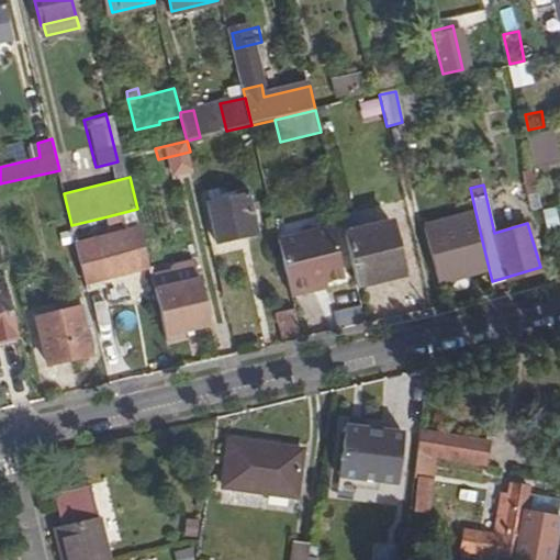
[(257,234),(252,212),(257,210),(255,202),(249,203),(246,188),(217,194),(219,201),(206,203),(216,244),(257,234)]
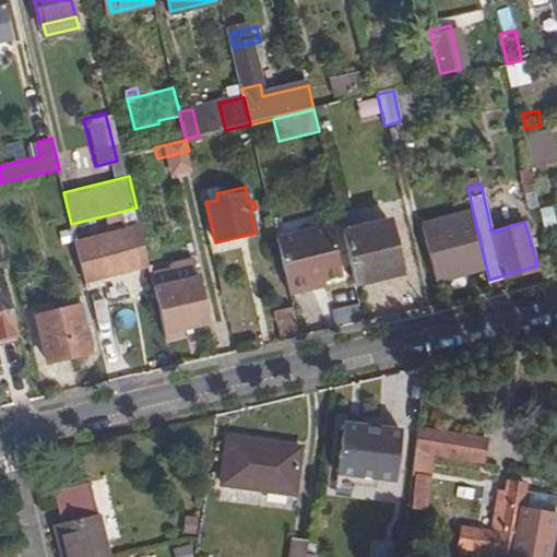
[(75,243),(87,293),(106,288),(105,280),(151,269),(137,208),(107,215),(109,223),(122,220),(125,229),(75,243)]
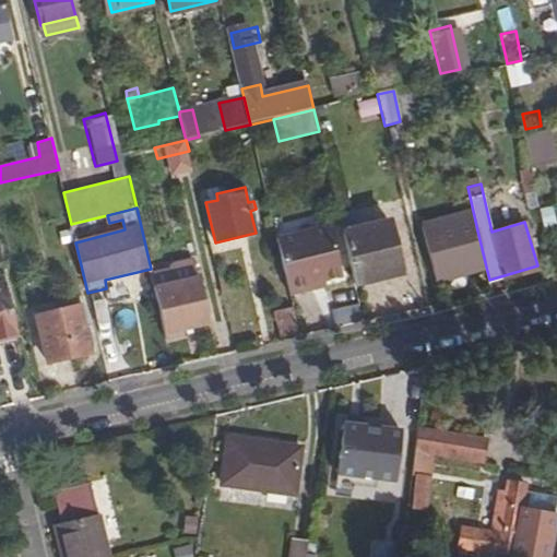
[(343,235),(355,285),(404,273),(391,223),(343,235)]
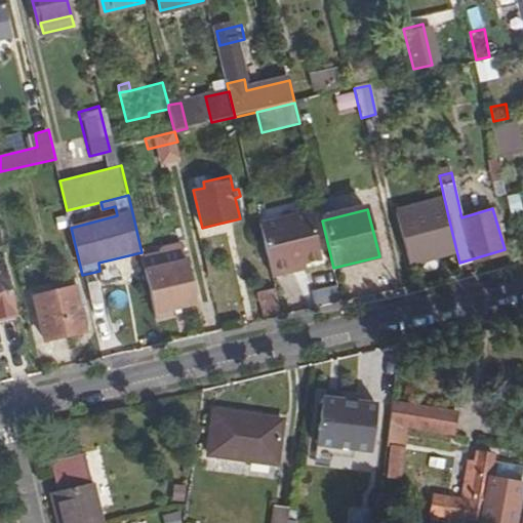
[(272,278),(294,273),(292,266),(304,263),(322,257),(311,212),(258,224),(272,278)]
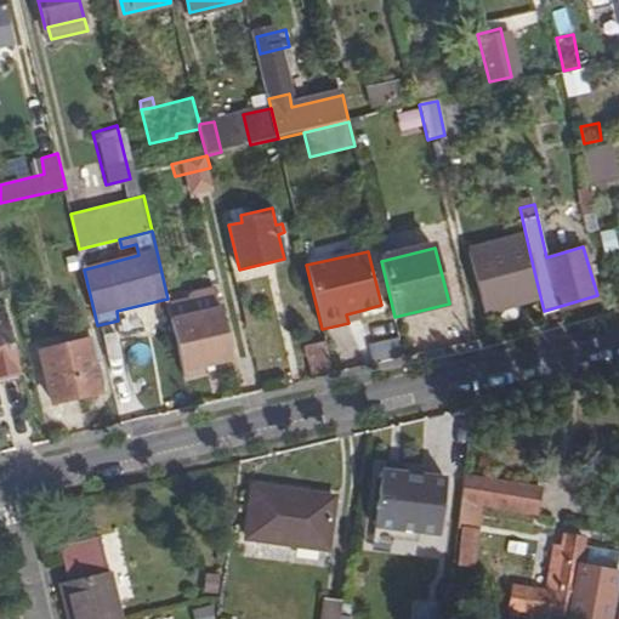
[(539,291),(531,256),(475,272),(484,307),(539,291)]
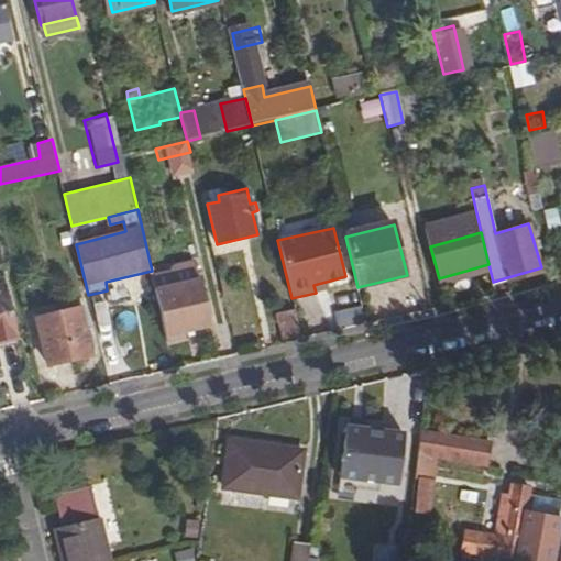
[(195,273),(149,285),(162,338),(209,327),(195,273)]
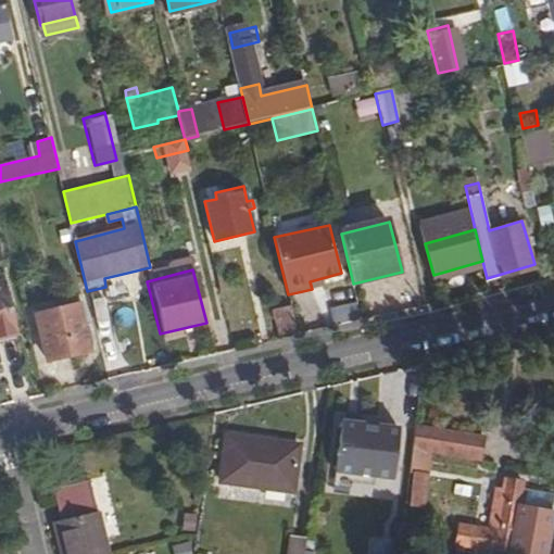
[(310,281),(312,289),(324,286),(322,278),(310,281)]
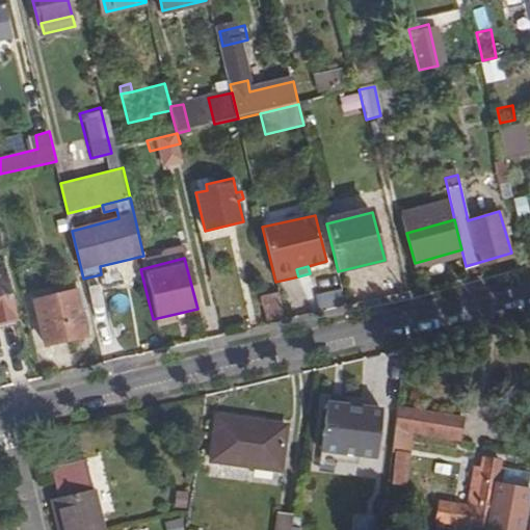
[(0,320),(15,316),(4,269),(0,270),(0,320)]
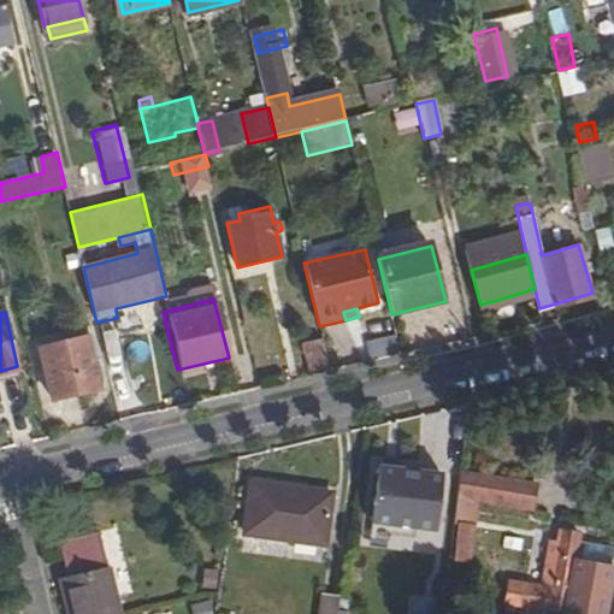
[(41,347),(53,399),(99,388),(87,335),(41,347)]
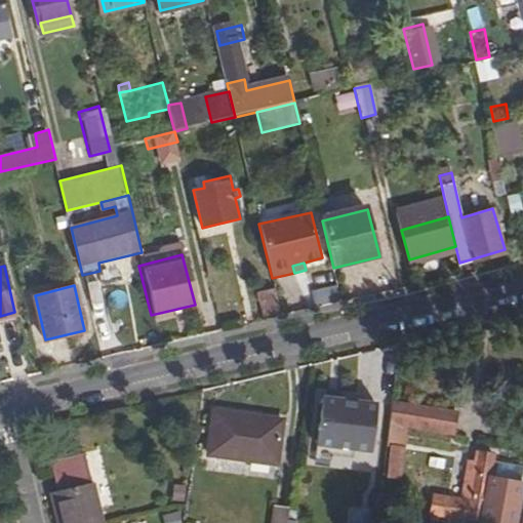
[(281,316),(274,288),(258,291),(265,320),(281,316)]
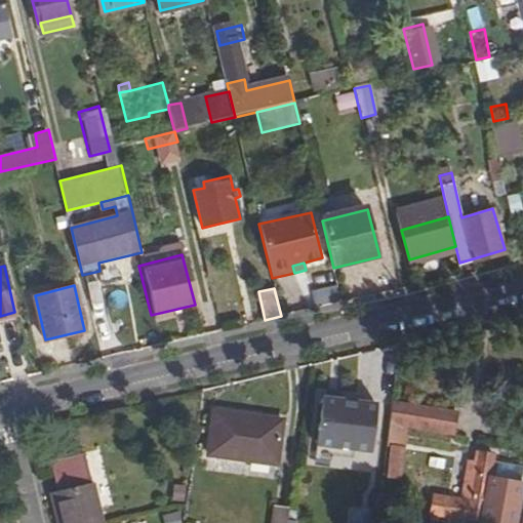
[(317,444),(367,452),(376,406),(324,398),(317,444)]
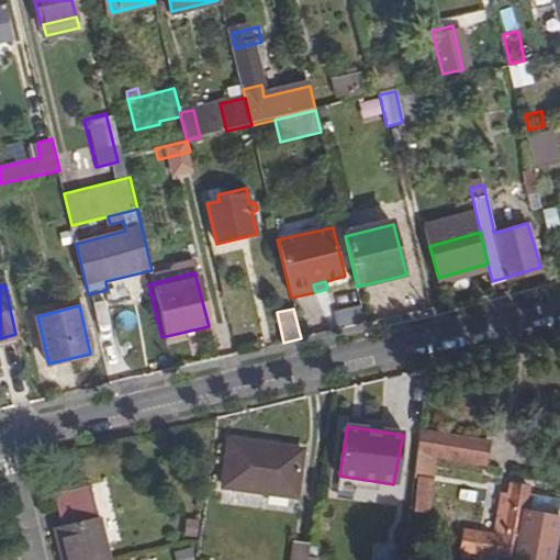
[(417,427),(412,476),(416,477),(434,479),(437,454),(429,452),(433,429),(417,427)]
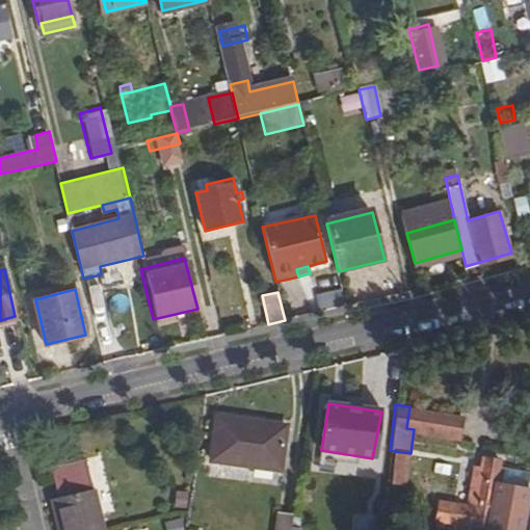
[(461,416),(409,406),(406,428),(414,429),(458,436),(461,416)]
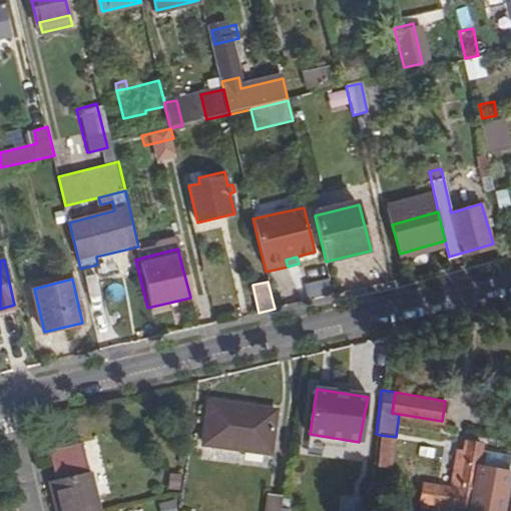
[(267,450),(273,409),(206,399),(201,440),(267,450)]
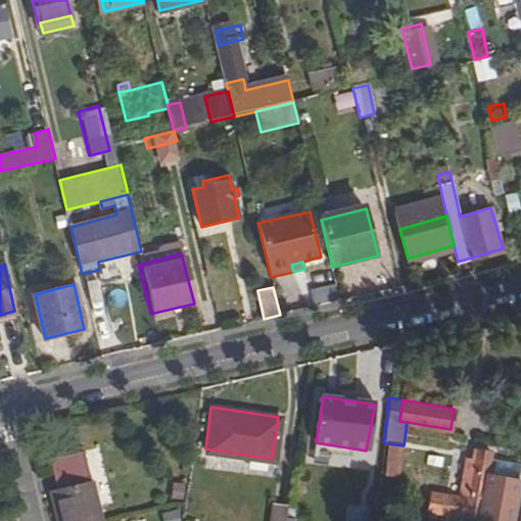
[(398,474),(404,445),(387,443),(383,471),(398,474)]
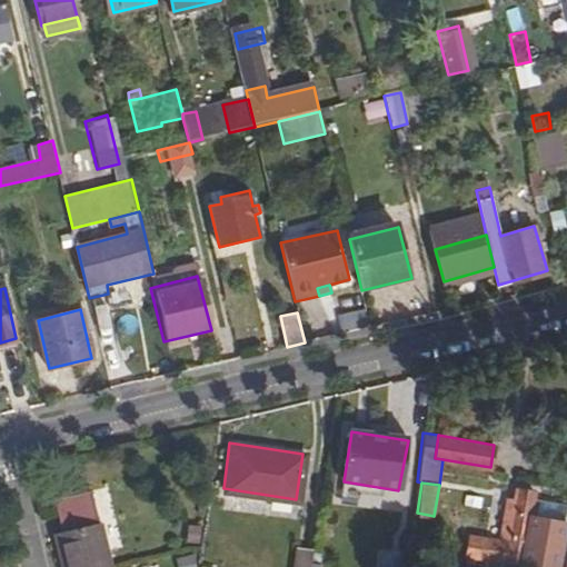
[(514,496),(506,495),(498,538),(467,534),(464,554),(549,566),(554,566),(561,519),(560,519),(527,515),(530,497),(531,490),(516,488),(514,496)]
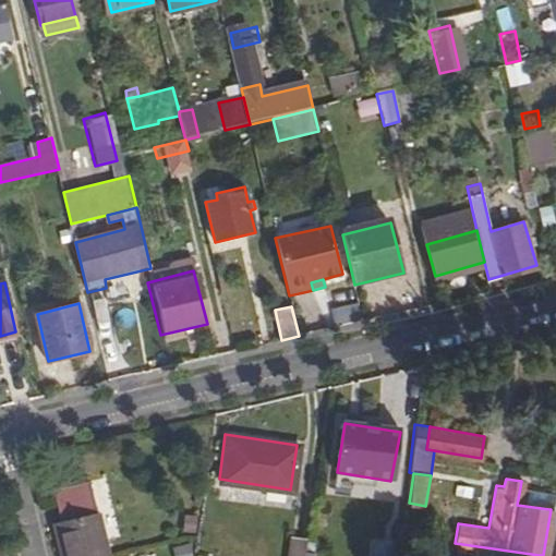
[(70,527),(63,528),(70,555),(117,555),(108,517),(104,518),(97,486),(62,495),(67,510),(70,527)]
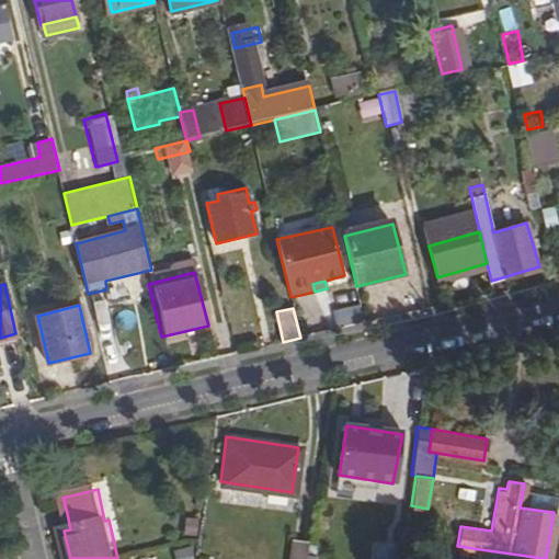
[(555,495),(523,490),(520,508),(552,512),(555,495)]
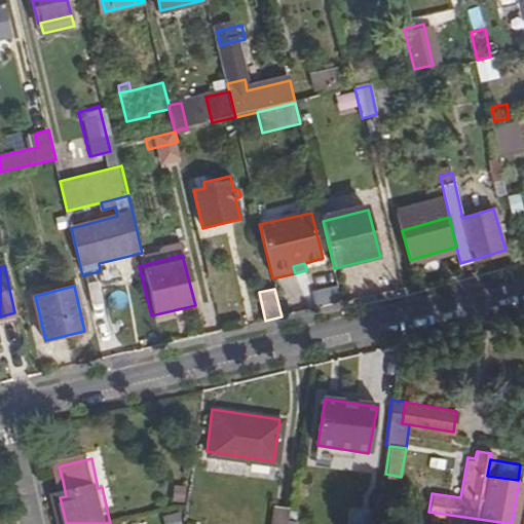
[(281,523),(284,506),(268,503),(264,523),(281,523)]
